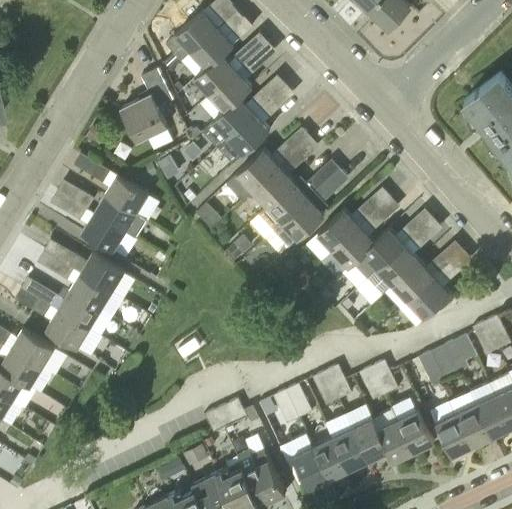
[(193,0),(179,13),(188,23),(203,9),(194,0),(193,0)]
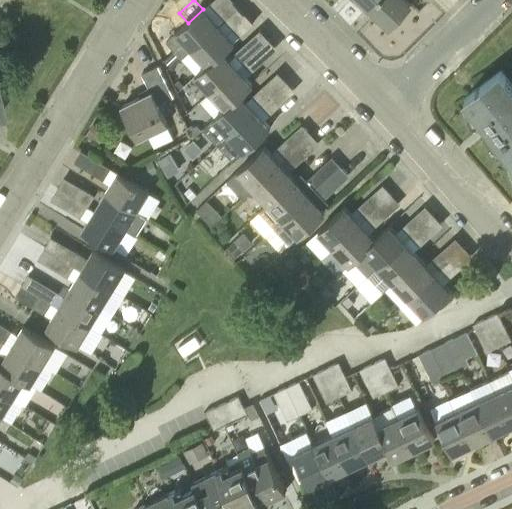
[(357,0),(369,11),(378,0),(357,0)]
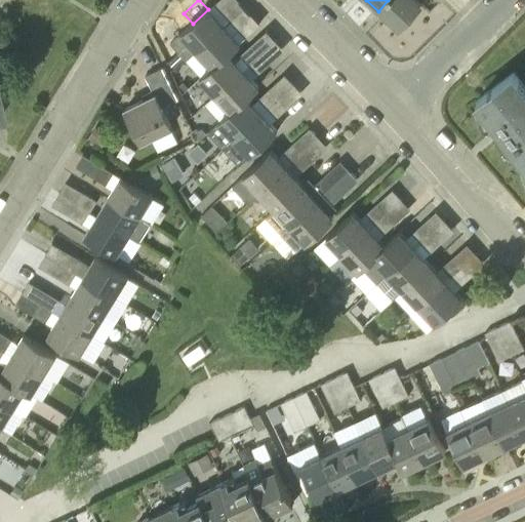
[(414,0),(388,0),(378,11),(399,30),(421,6),(414,0)]
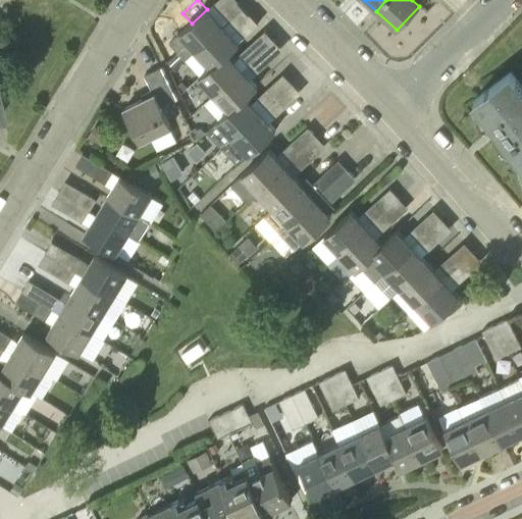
[(243,9),(237,3),(222,15),(228,21),(243,9)]
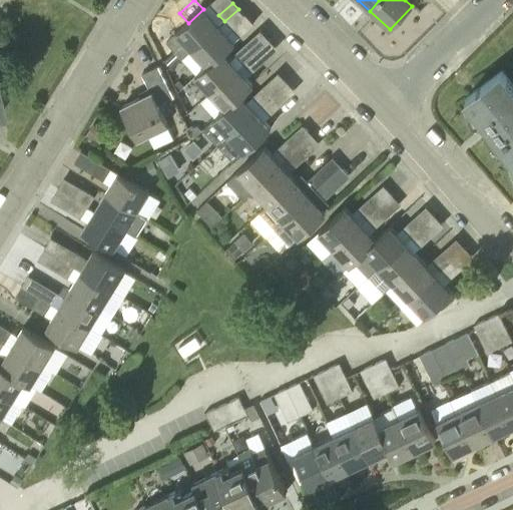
[(190,50),(218,26),(203,9),(188,23),(166,43),(181,59),(190,50)]
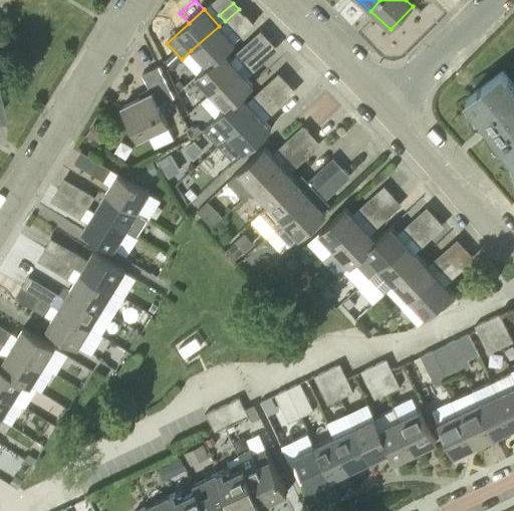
[(239,9),(225,21),(231,27),(244,15),(239,9)]
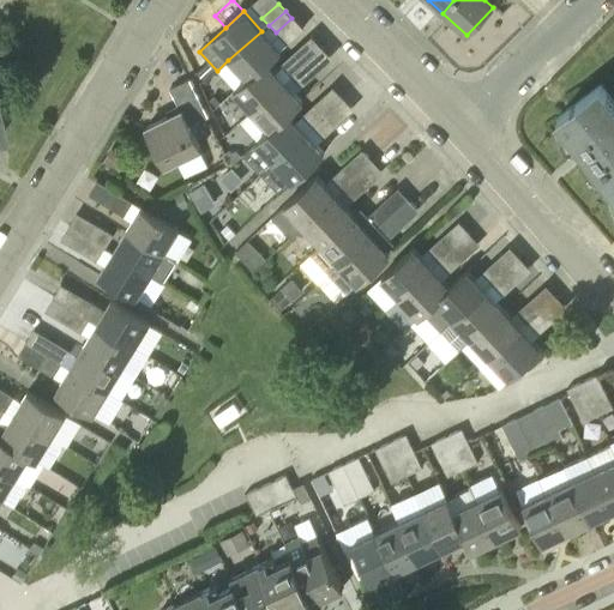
[(262,31),(228,60),(247,80),(266,64),(266,65),(281,52),(262,31)]
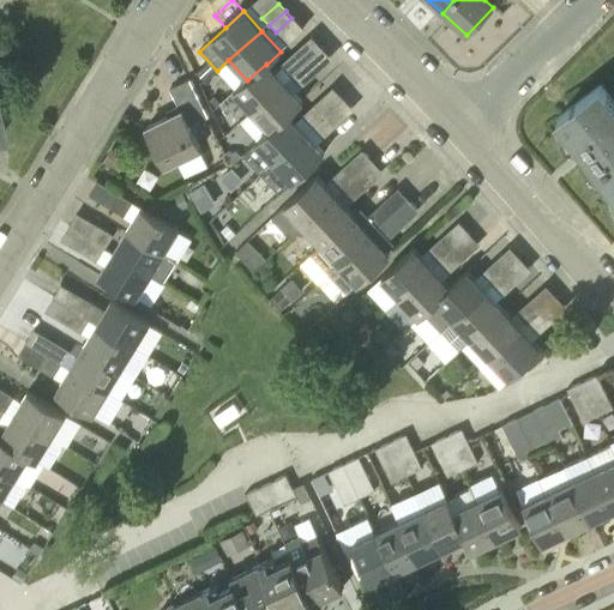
[(293,55),(281,66),(292,77),(302,66),(293,55)]
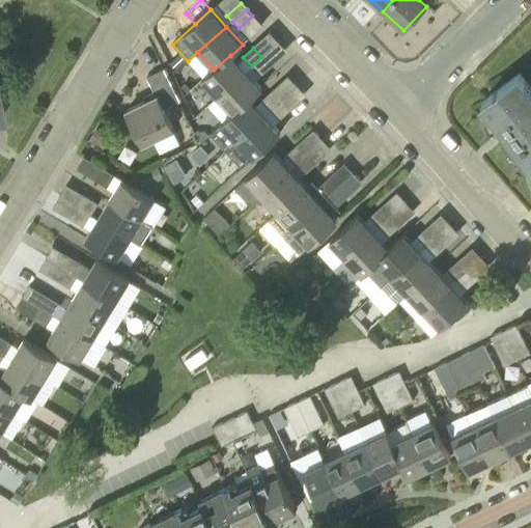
[(179,68),(188,61),(179,53),(172,60),(179,68)]
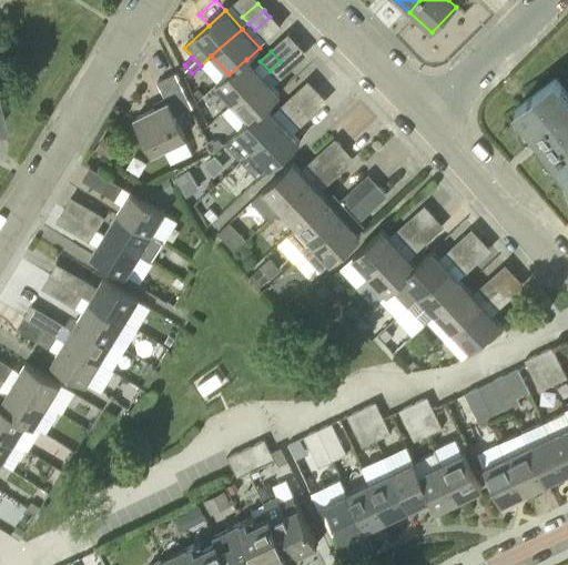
[(263,77),(246,60),(246,59),(229,74),(215,87),(231,104),(263,77)]
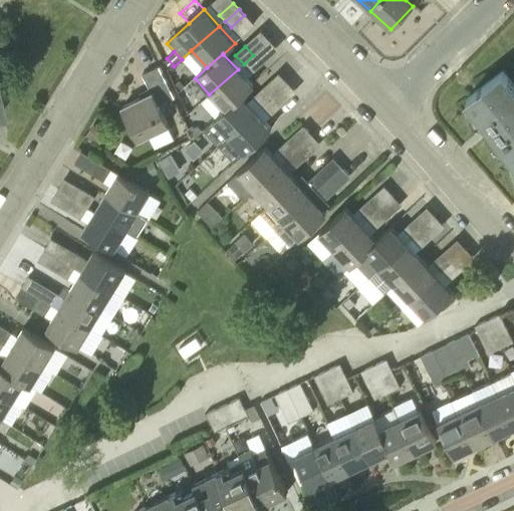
[(262,64),(253,55),(244,64),(252,73),(262,64)]
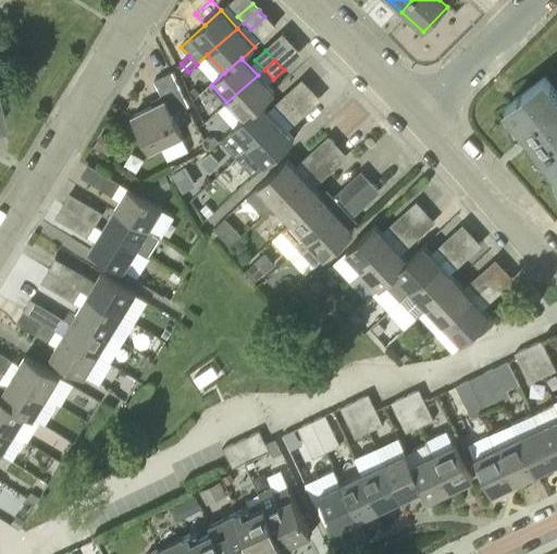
[(150,152),(184,137),(173,114),(188,107),(172,73),(155,82),(163,101),(133,117),(150,152)]
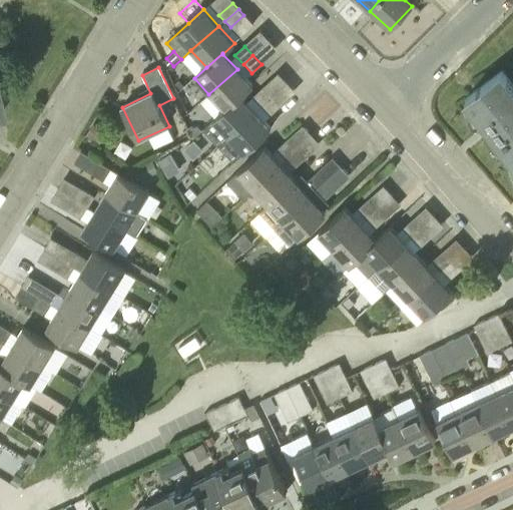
[(240,96),(241,96),(252,86),(237,69),(208,94),(223,110),(240,96)]
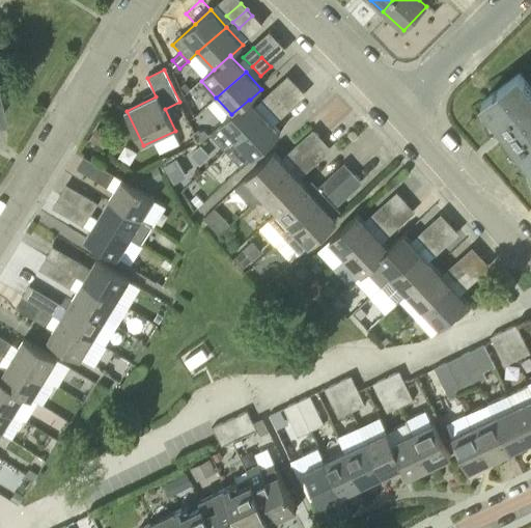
[(529,165),(530,164),(530,88),(521,75),(482,104),(529,165)]
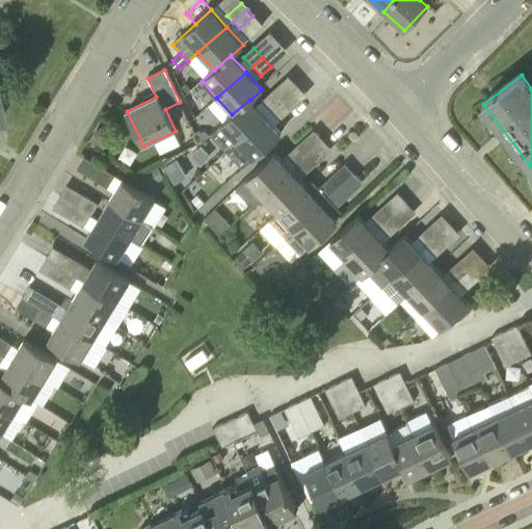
[(185,86),(182,90),(187,96),(190,91),(185,86)]
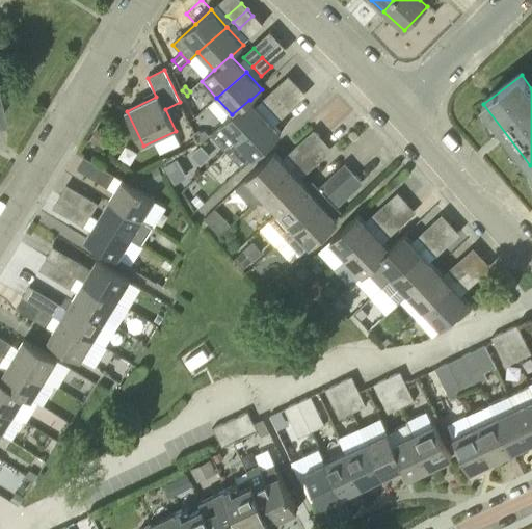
[(271,111),(282,102),(272,93),(262,102),(271,111)]
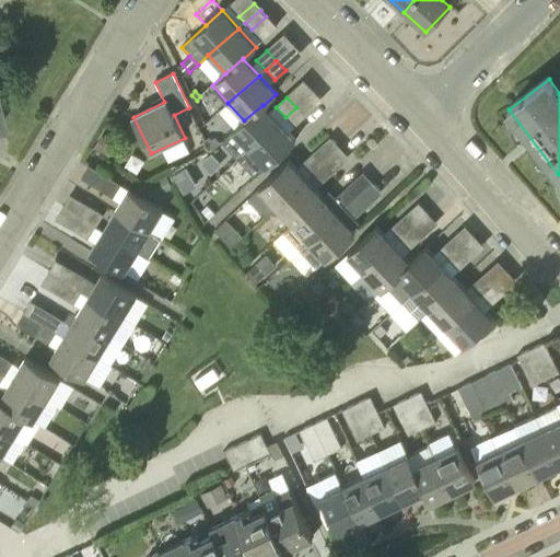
[(279,123),(264,105),(263,105),(244,120),(221,141),(238,160),(248,151),(279,123)]
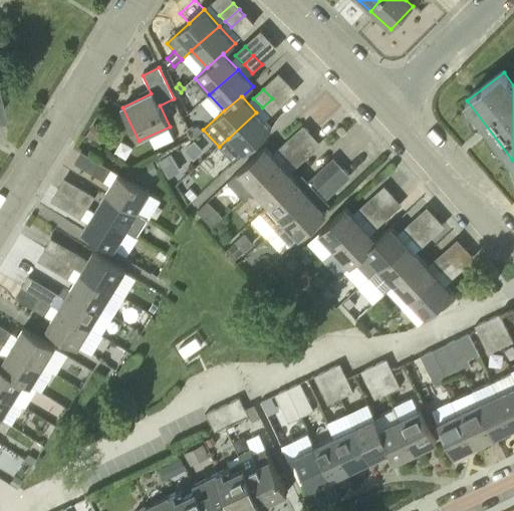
[(280,107),(272,98),(262,107),(270,116),(280,107)]
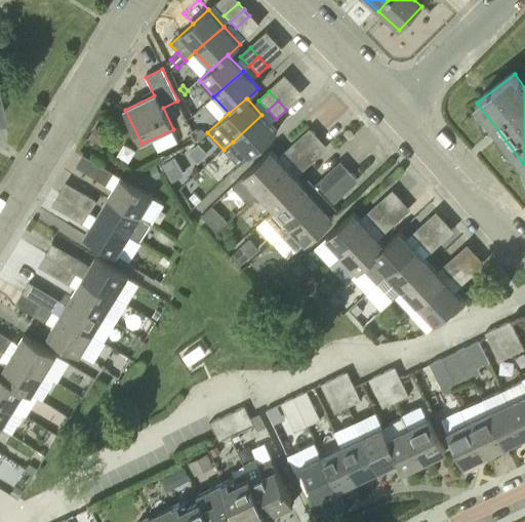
[(261,115),(233,142),(249,159),(278,132),(261,115)]
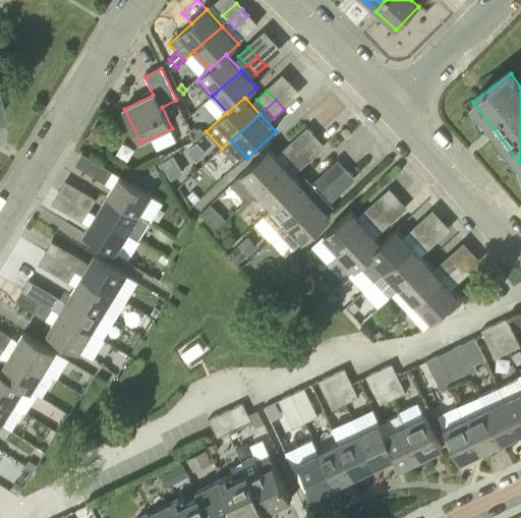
[(95,127),(88,139),(102,149),(110,136),(95,127)]
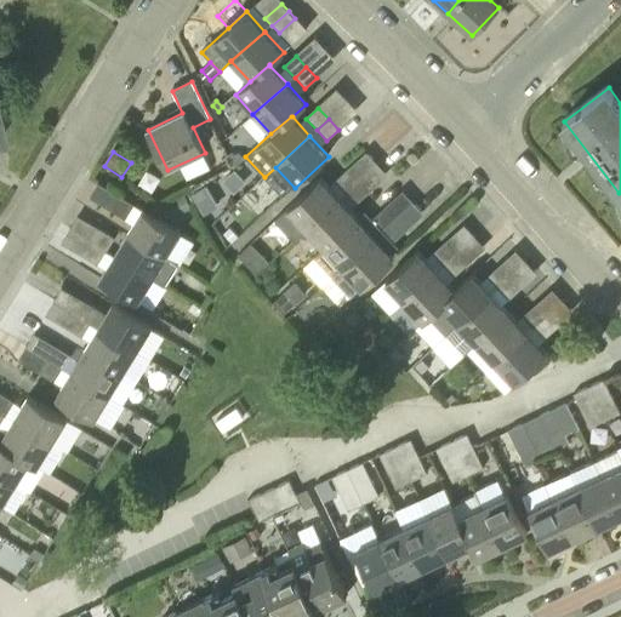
[(234,169),(244,160),(240,156),(228,155),(226,158),(234,169)]
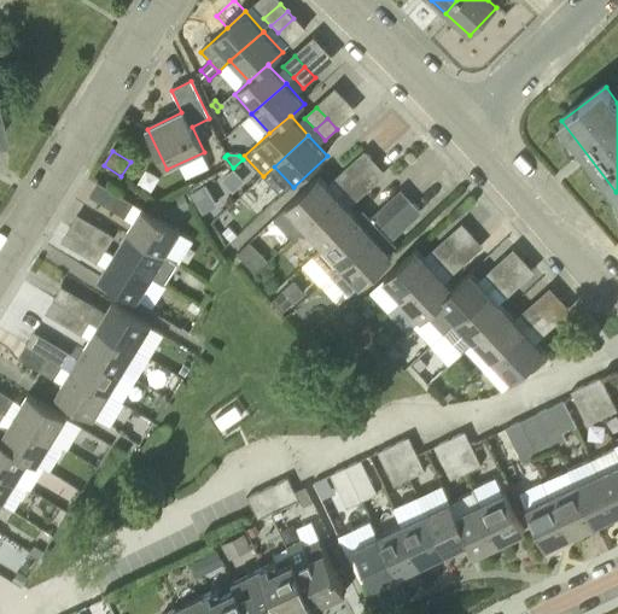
[(344,193),(355,182),(345,171),(334,182),(344,193)]
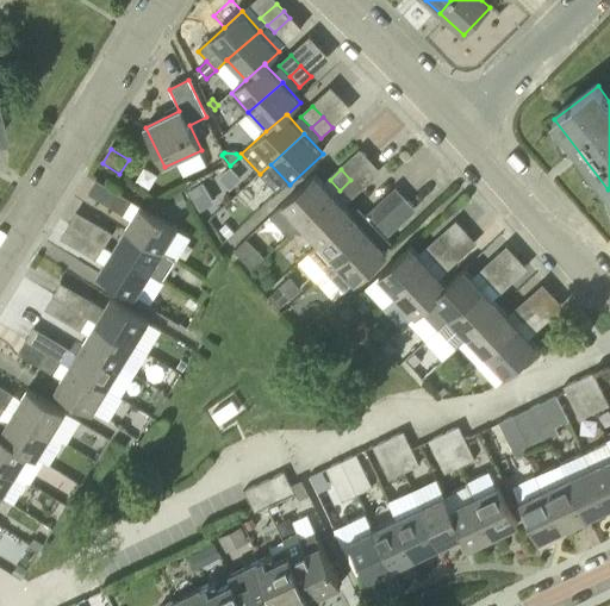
[(299,226),(332,197),(315,176),(281,207),(299,226)]
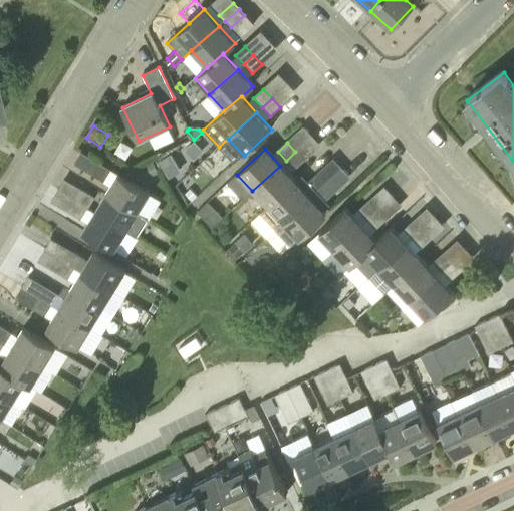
[(304,161),(295,152),(286,161),(295,170),(304,161)]
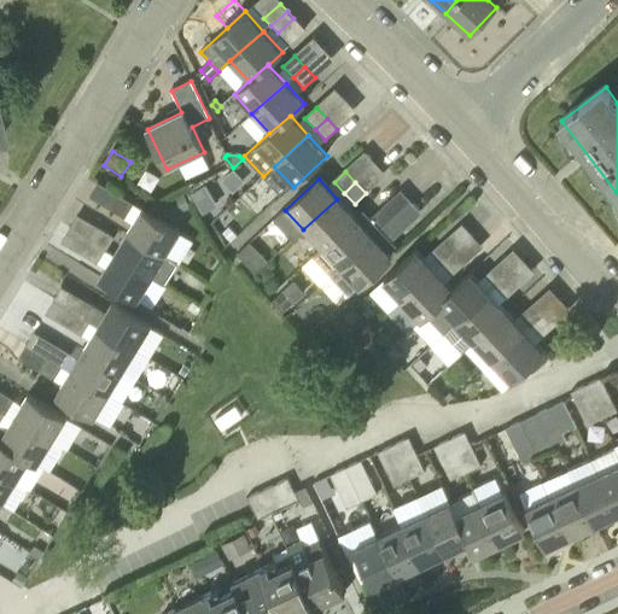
[(217,206),(205,185),(191,193),(203,215),(217,206)]
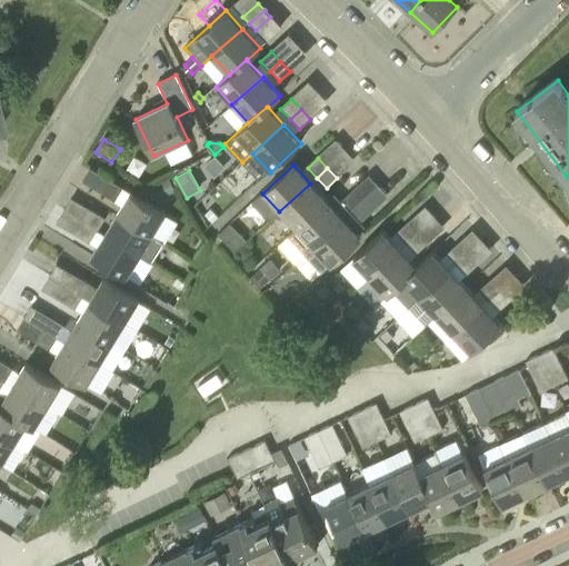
[(155,187),(161,200),(176,192),(169,179),(155,187)]
